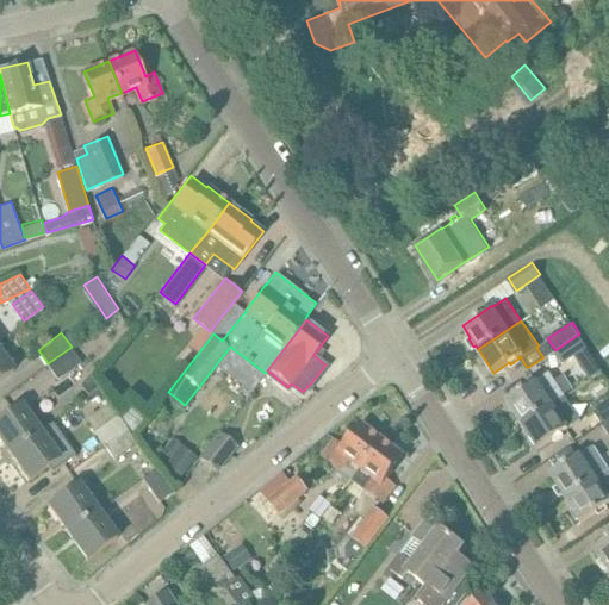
[(579,334),(555,350),(563,362),(588,345),(579,334)]
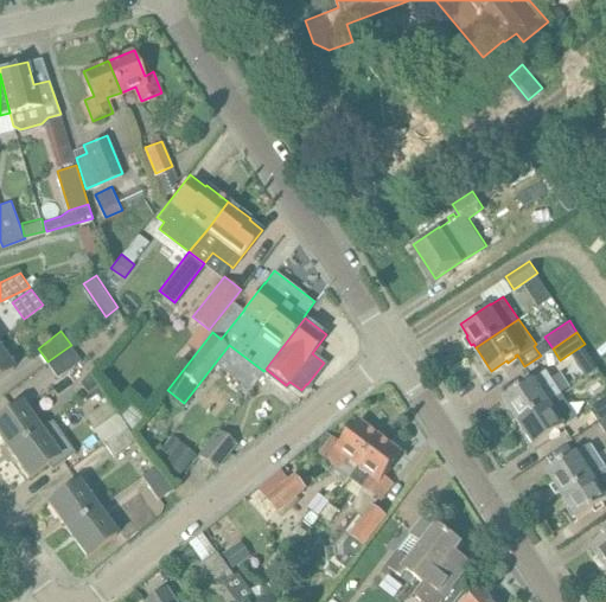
[(81,359),(71,345),(48,362),(58,376),(81,359)]
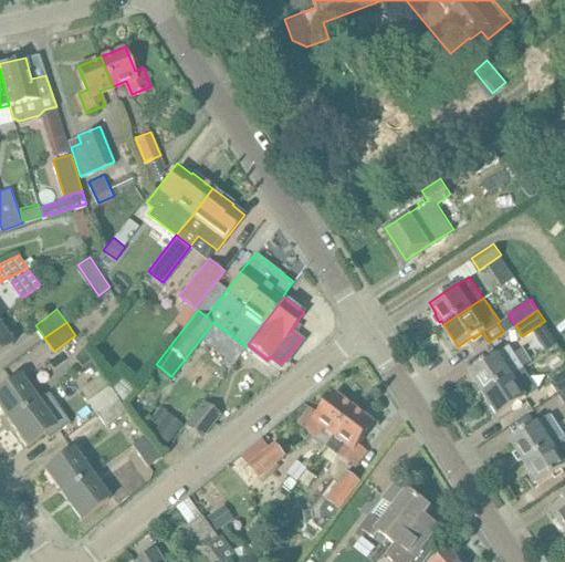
[(0,323),(0,351),(13,342),(0,323)]
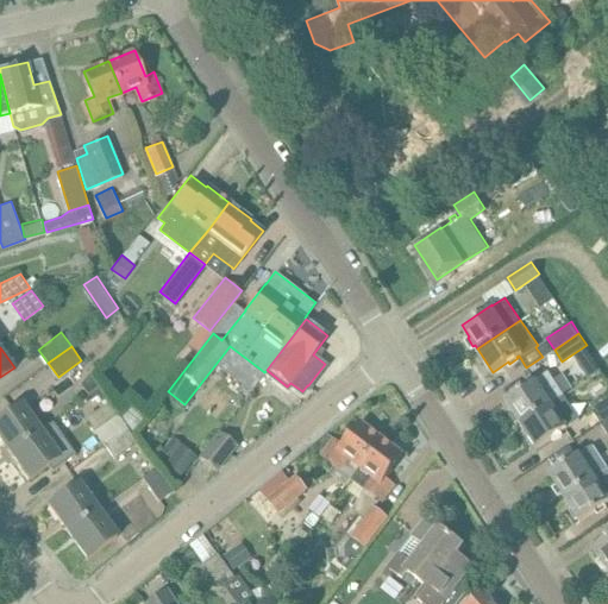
[(549,369),(536,378),(506,397),(513,410),(512,411),(516,420),(519,419),(521,422),(551,402),(564,394),(549,369)]
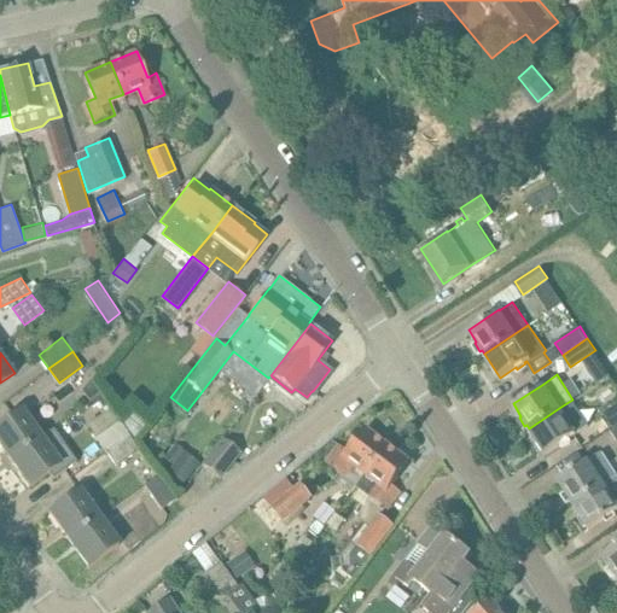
[(91,400),(102,391),(93,380),(82,389),(91,400)]
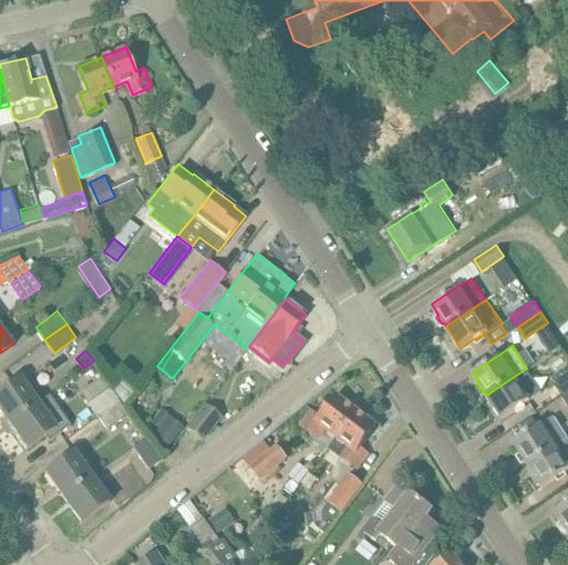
[(515,376),(487,395),(501,417),(516,407),(517,408),(525,404),(524,402),(529,398),(541,390),(527,368),(515,376)]
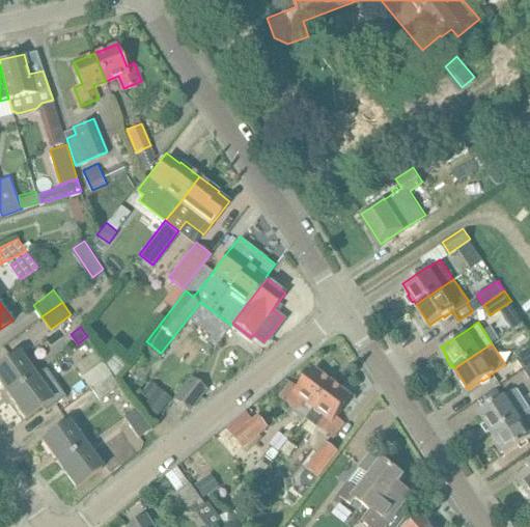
[(529,348),(518,357),(524,367),(529,363),(529,348)]
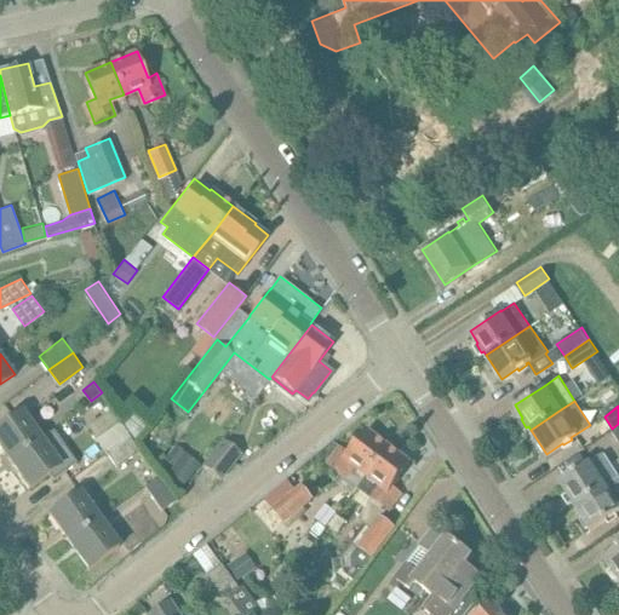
[(0,446),(9,458),(40,435),(22,409),(0,425),(0,446)]
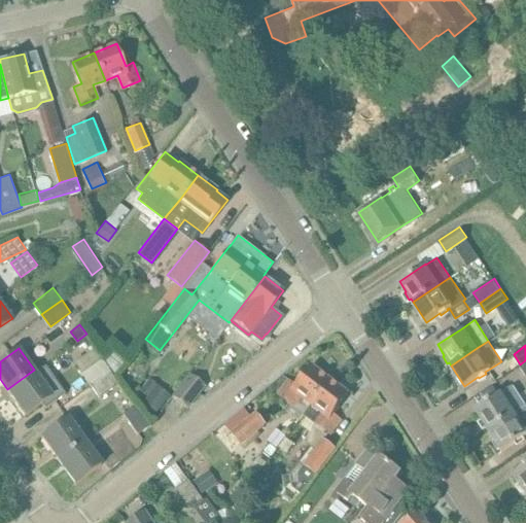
[(81,372),(91,384),(111,370),(102,356),(81,372)]
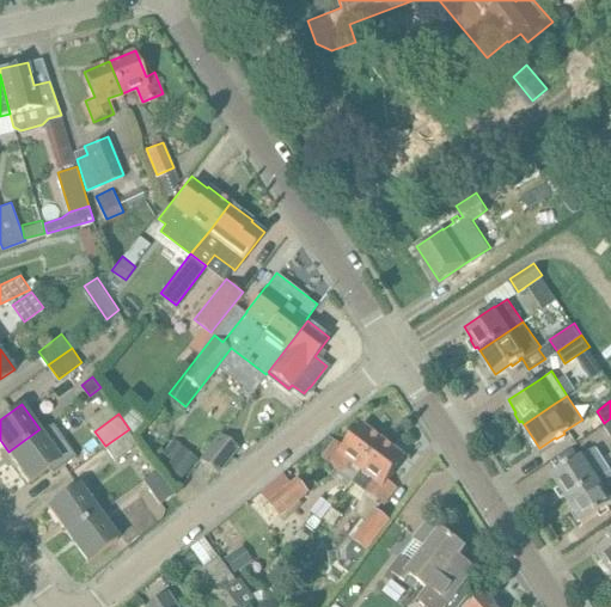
[(40,429),(8,452),(29,480),(54,461),(59,468),(78,454),(53,420),(40,429)]
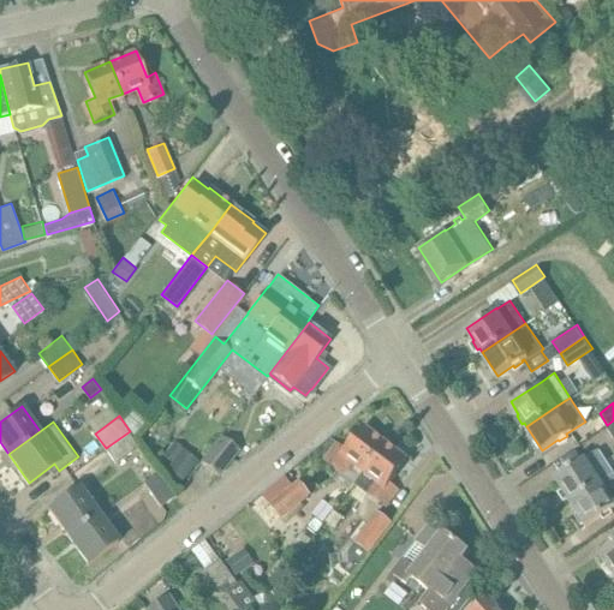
[(364,468),(386,441),(364,424),(347,446),(339,440),(326,458),(344,471),(352,459),(364,468)]
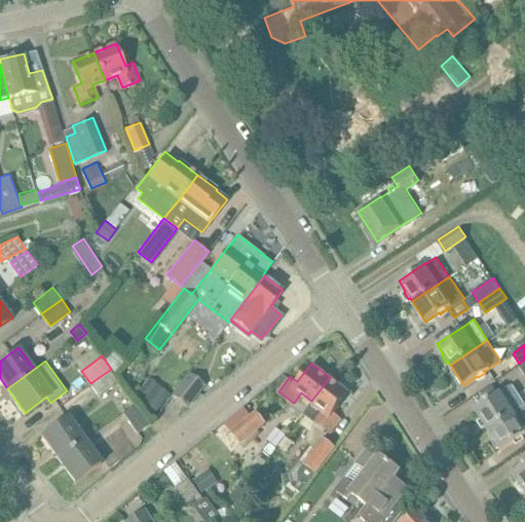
[(119,380),(111,369),(90,383),(99,395),(119,380)]
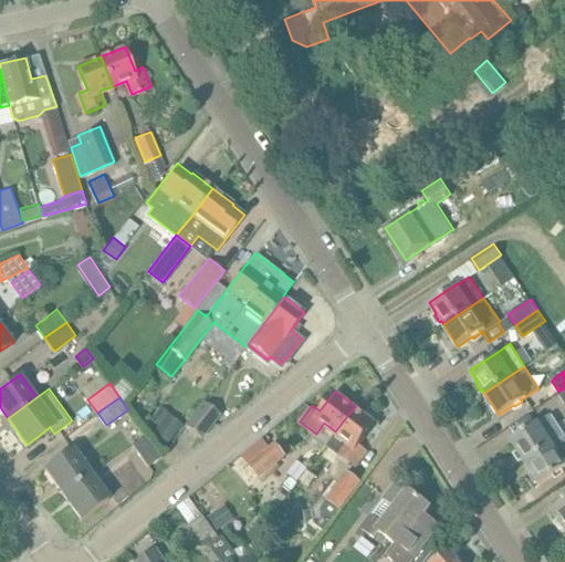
[(220,413),(205,399),(186,424),(201,436),(220,413)]
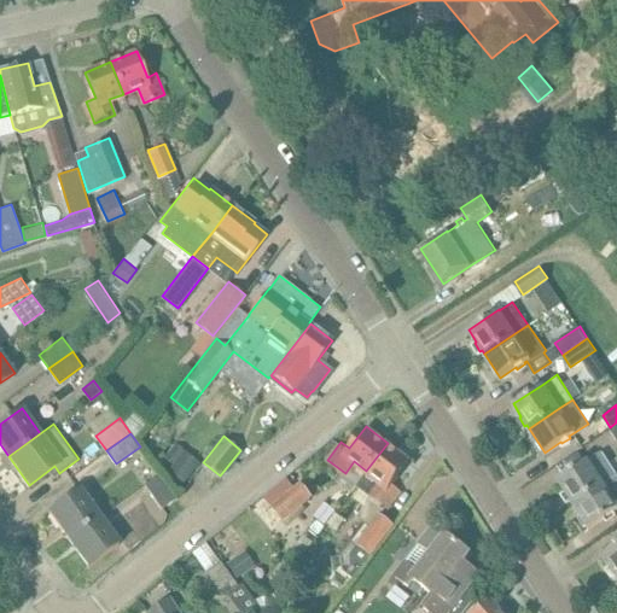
[(388,443),(366,471),(358,483),(388,506),(401,488),(393,482),(409,460),(388,443)]
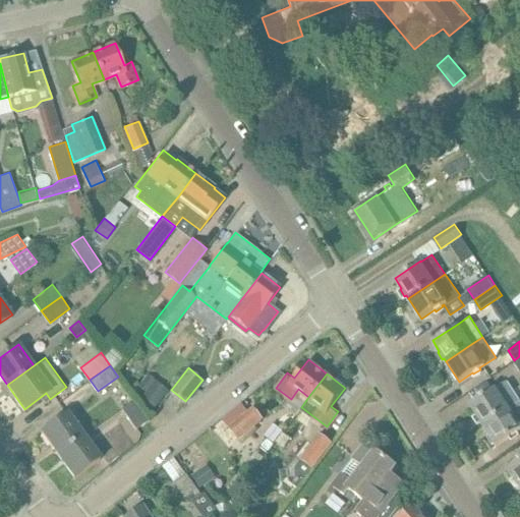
[(496,387),(469,403),(476,413),(475,414),(479,421),(481,420),(483,423),(519,400),(519,397),(507,379),(496,387)]
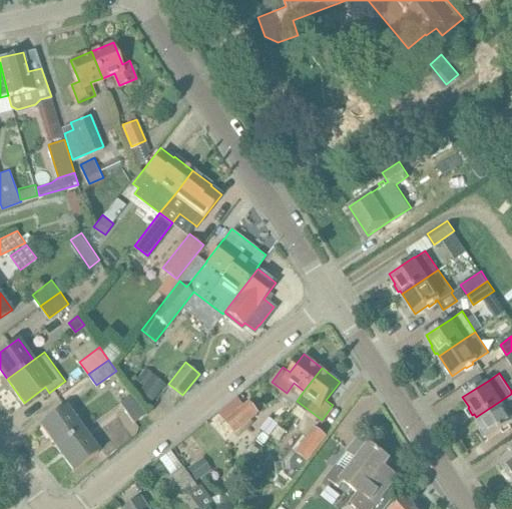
[(164,384),(152,375),(143,387),(155,396),(164,384)]
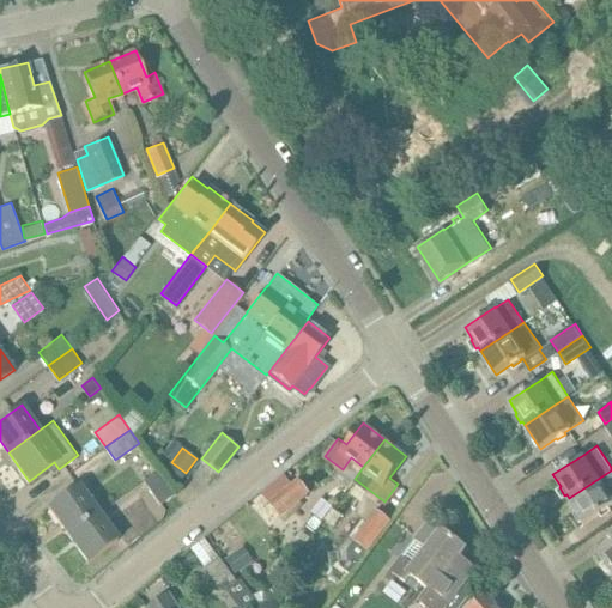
[(157,469),(143,479),(161,503),(175,493),(157,469)]
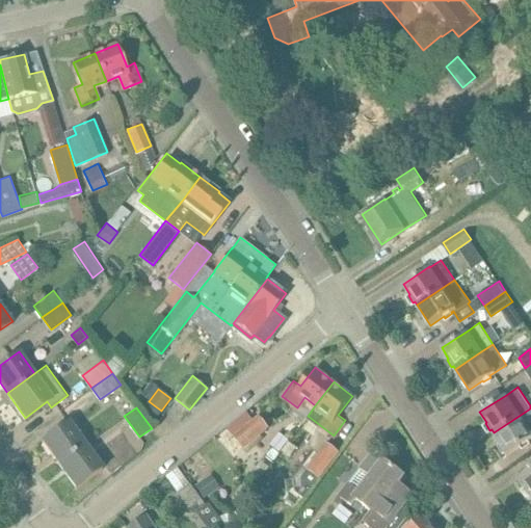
[(530,408),(494,432),(500,442),(498,444),(503,451),(505,450),(507,453),(521,445),(522,446),(529,442),(528,440),(530,438),(530,408)]
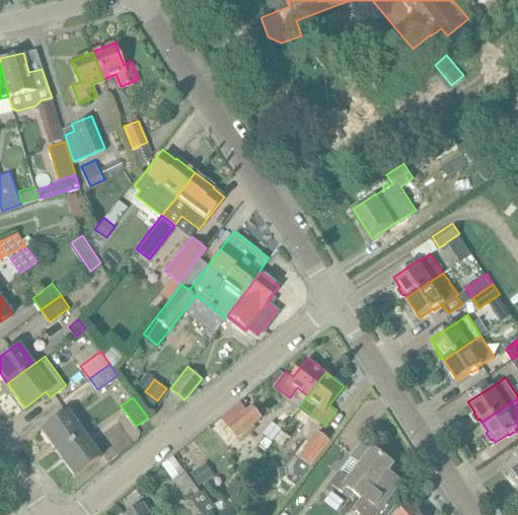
[(252,405),(229,424),(238,435),(262,416),(252,405)]
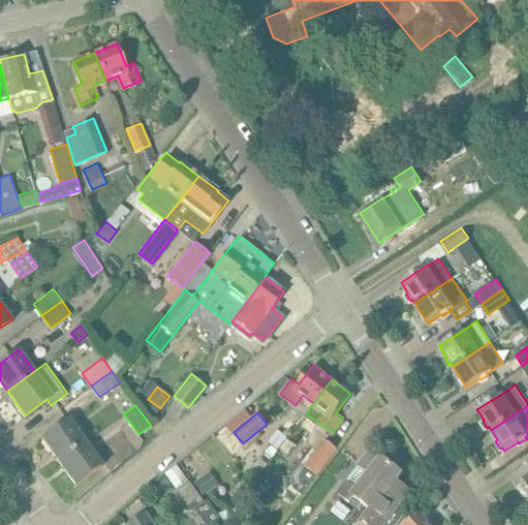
[(59,461),(86,441),(69,419),(41,438),(59,461)]
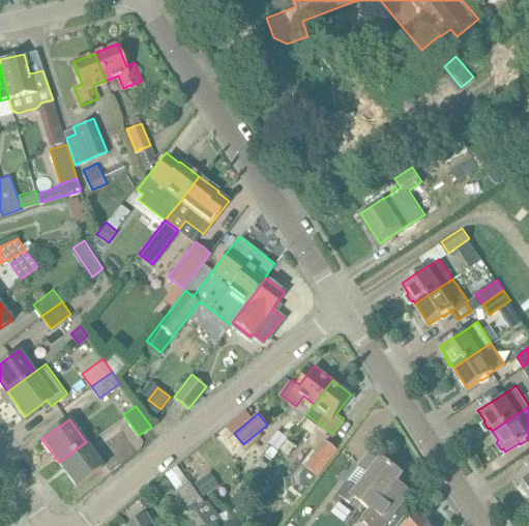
[(306,464),(318,473),(338,448),(326,440),(306,464)]
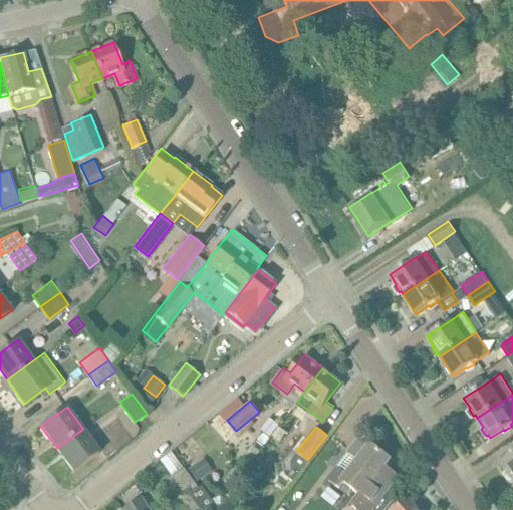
[(83,429),(57,448),(73,470),(99,451),(83,429)]
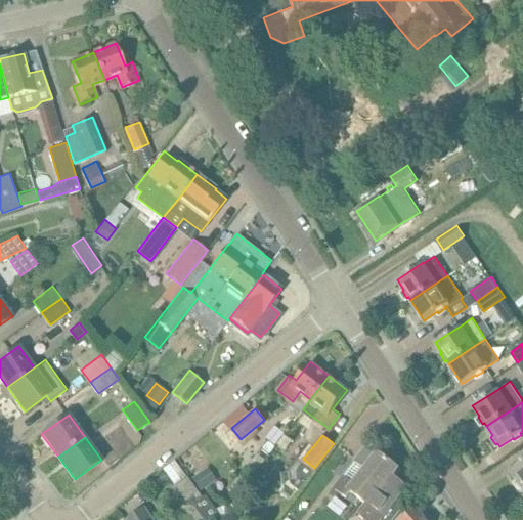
[(367,445),(356,459),(364,465),(351,482),(343,476),(335,486),(346,494),(350,489),(368,503),(360,514),(368,519),(377,519),(380,518),(382,519),(392,519),(401,509),(392,502),(405,483),(393,473),(397,467),(378,451),(377,452),(367,445)]
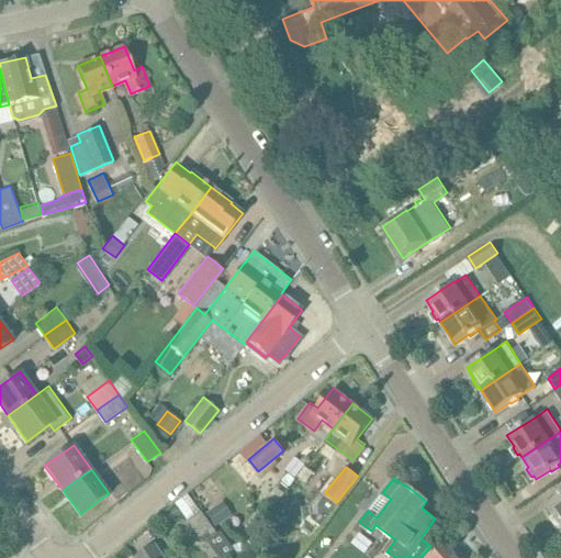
[(559,522),(560,523),(560,493),(547,503),(554,514),(552,515),(558,523),(559,522)]
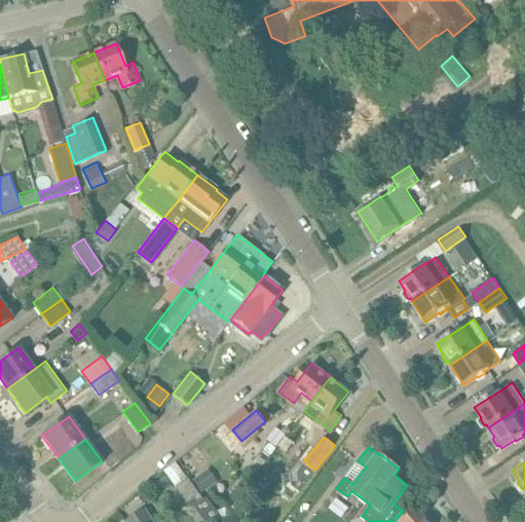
[(205,469),(194,477),(201,489),(218,479),(210,467),(205,469)]
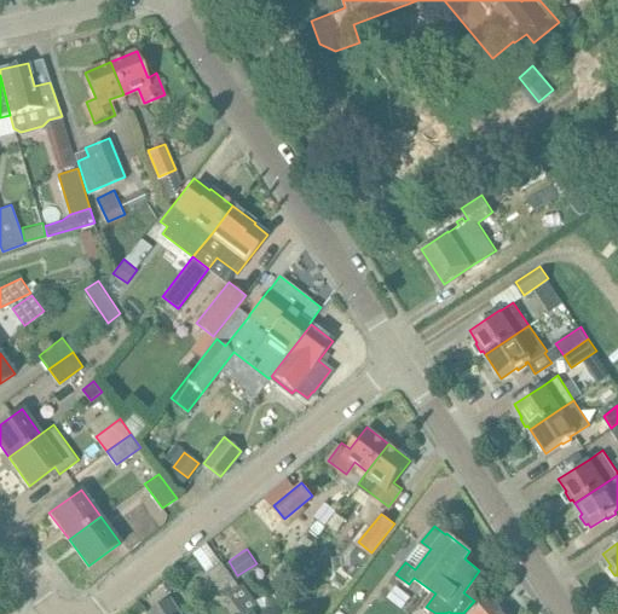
[(226,595),(240,586),(223,562),(211,572),(226,595)]
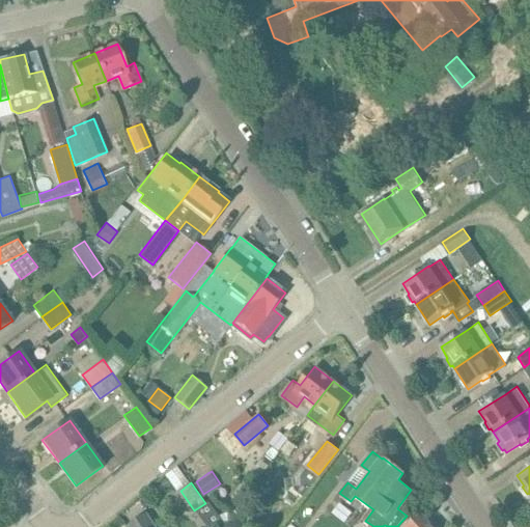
[(157,526),(147,512),(128,526),(157,526)]
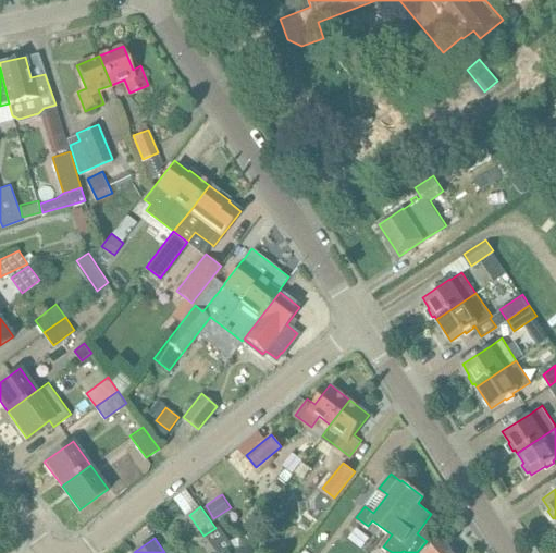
[(454,552),(443,540),(428,552),(454,552)]
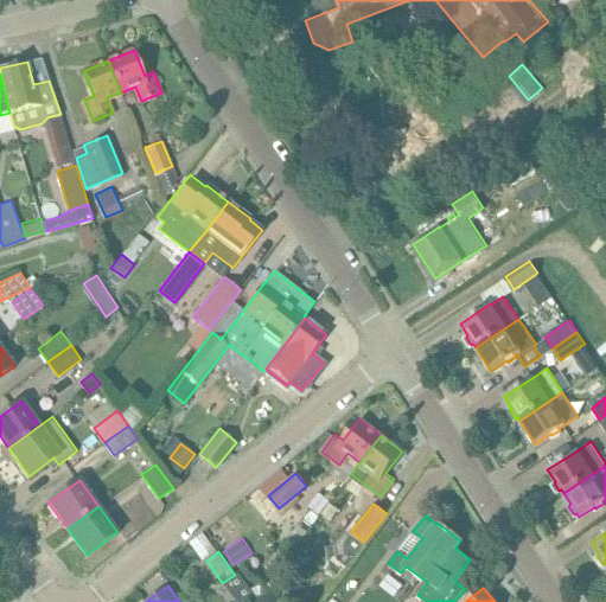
[(278,601),(273,591),(257,599),(257,601),(278,601)]
